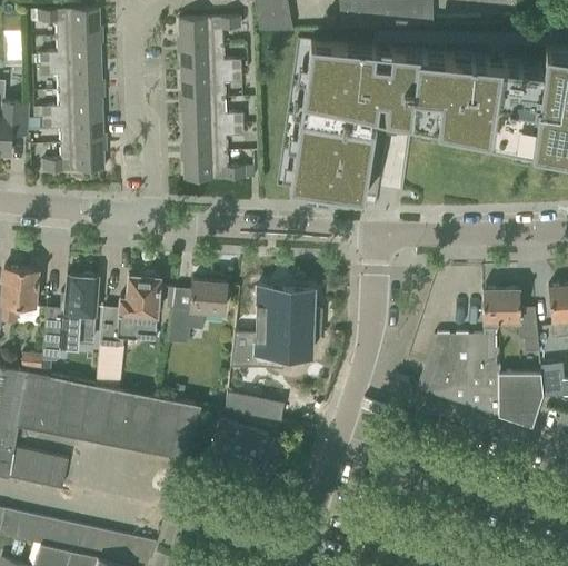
[(292,29),(287,0),(253,0),(260,30),(292,29)]
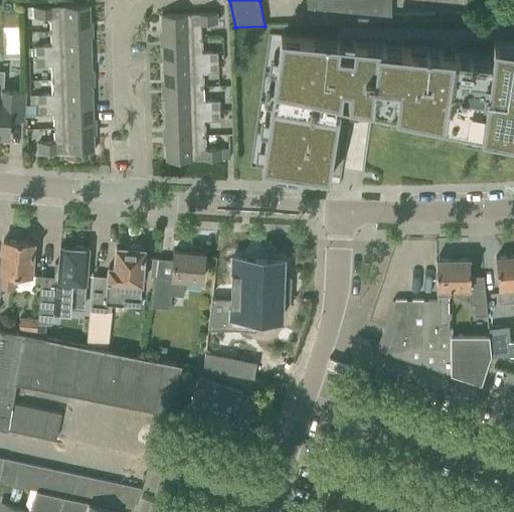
[(323,0),(307,0),(308,10),(308,24),(324,24),(324,23),(323,0)]
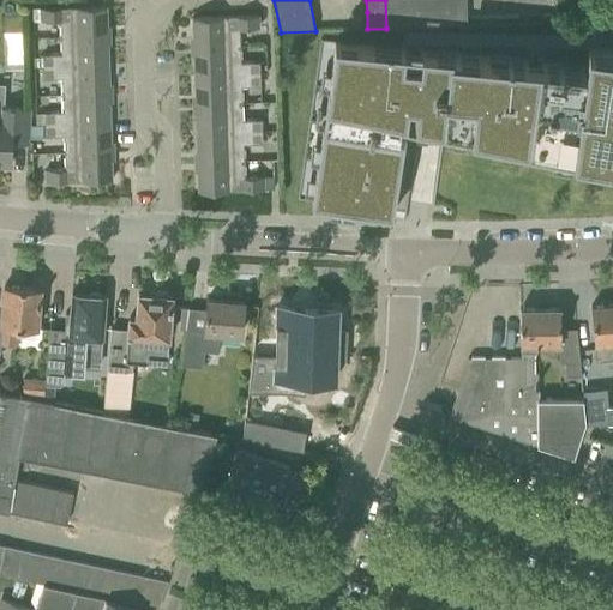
[(108,38),(107,8),(41,11),(42,24),(61,23),(61,40),(108,38)]
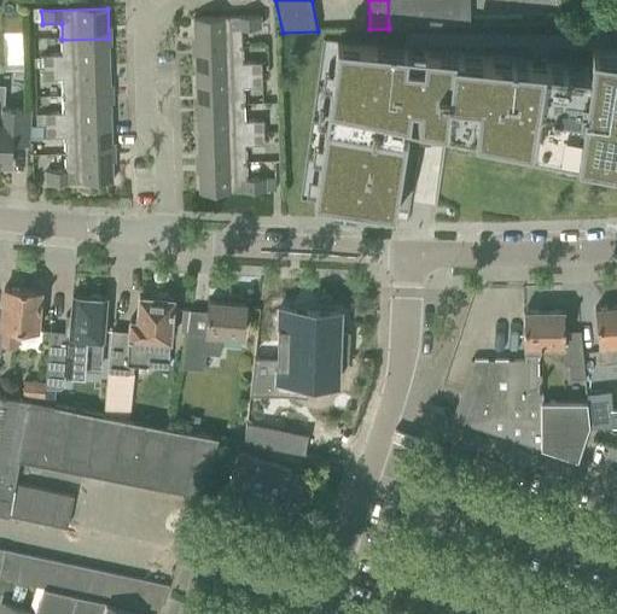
[(354,29),(367,29),(366,16),(354,17),(354,29)]
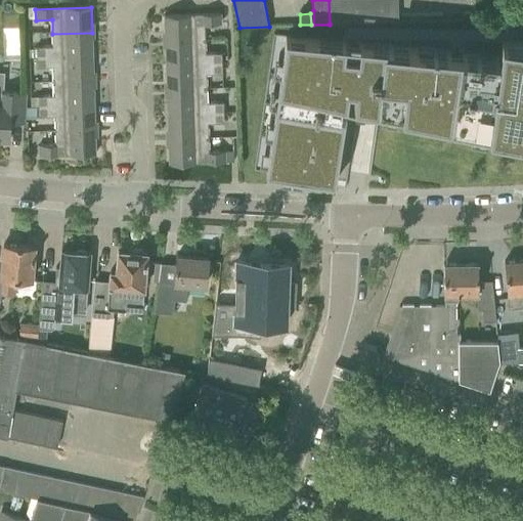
[(165,17),(166,42),(206,41),(205,27),(221,27),(221,15),(165,17)]
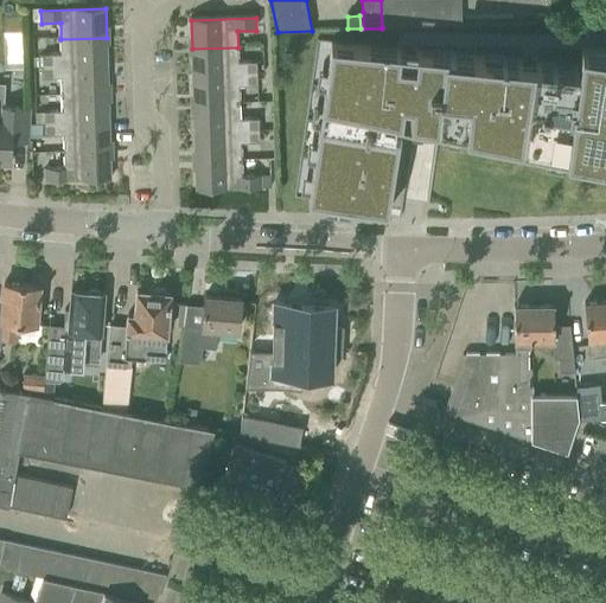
[(605,31),(574,31),(574,39),(479,38),(400,36),(397,50),(332,43),(318,42),(295,199),(401,215),(412,142),(425,143),(435,146),(438,146),(568,165),(576,166),(605,170),(605,31)]
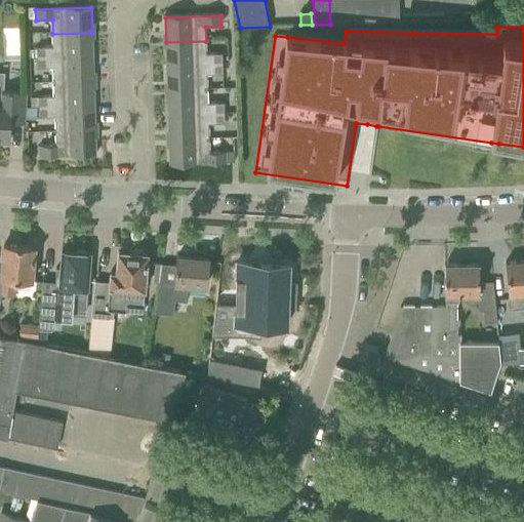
[(92,57),(92,33),(52,34),(52,48),(37,49),(37,59),(92,57)]
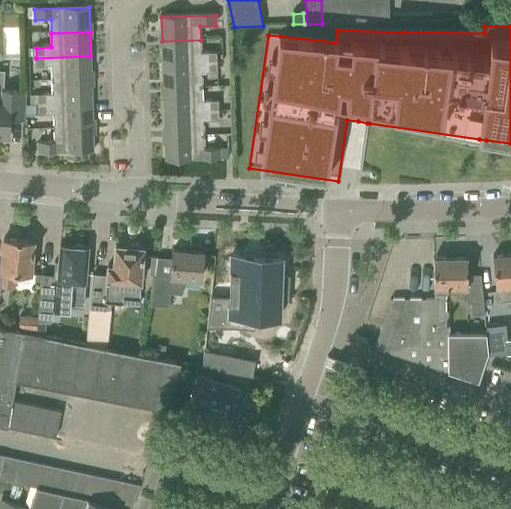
[(201,54),(201,46),(201,40),(162,41),(163,65),(217,64),(217,53),(201,54)]
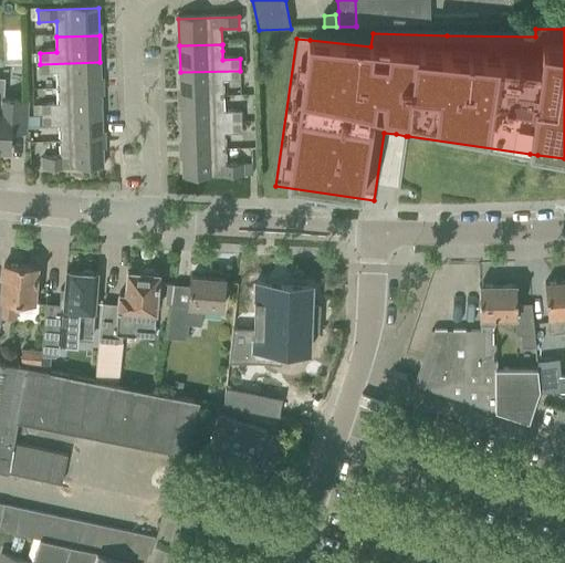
[(101,89),(100,62),(40,64),(40,75),(58,74),(59,90),(101,89)]
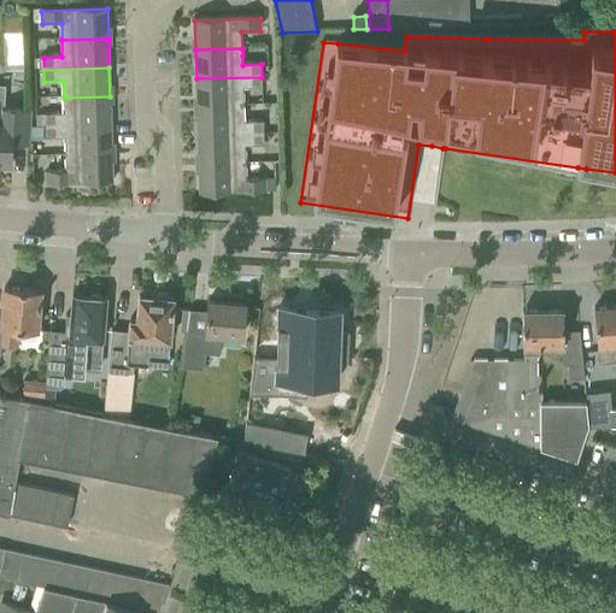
[(263,89),(262,77),(197,78),(198,108),(244,106),(244,89),(263,89)]
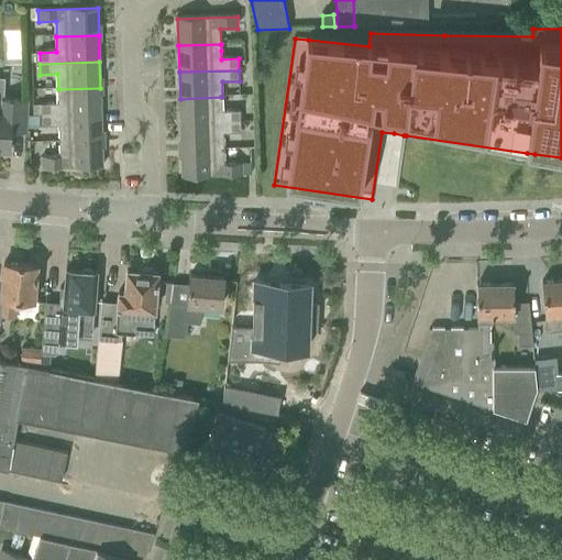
[(101,114),(100,88),(58,89),(58,105),(41,106),(42,117),(101,114)]
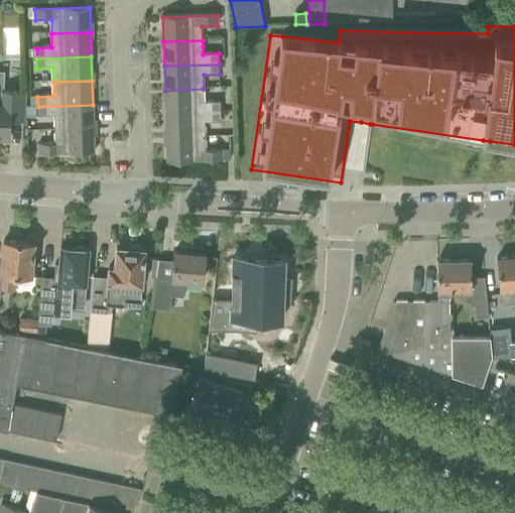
[(205,103),(204,89),(165,91),(165,114),(221,113),(221,103),(205,103)]
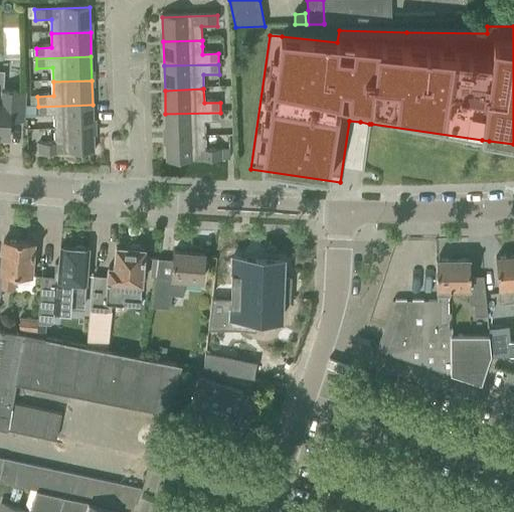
[(24,122),(25,102),(25,94),(3,93),(2,104),(0,103),(0,141),(9,141),(10,122),(24,122)]
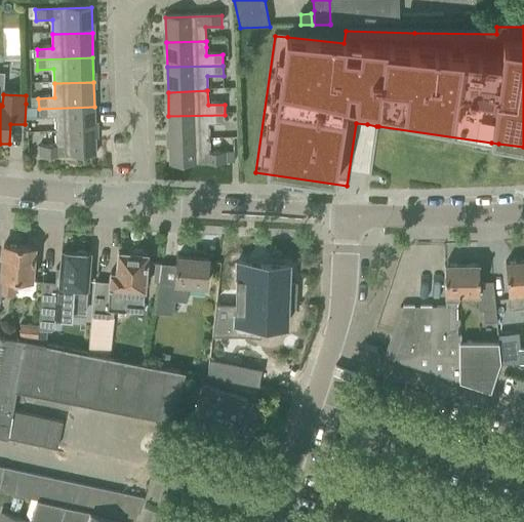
[(95,131),(94,107),(39,109),(39,119),(55,118),(55,132),(95,131)]
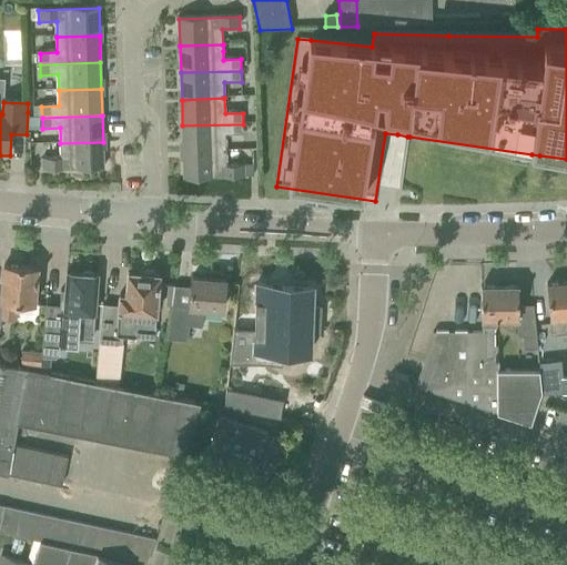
[(225,135),(243,135),(243,124),(182,125),(183,153),(226,151),(226,141),(225,135)]
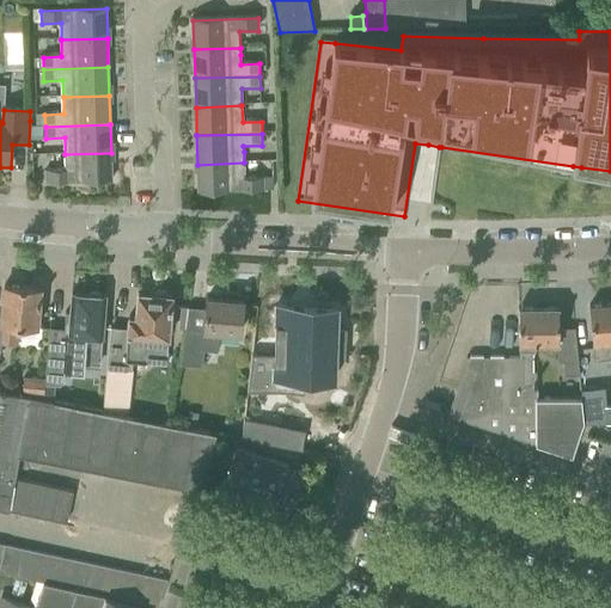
[(112,183),(111,153),(65,154),(66,171),(47,172),(47,185),(112,183)]
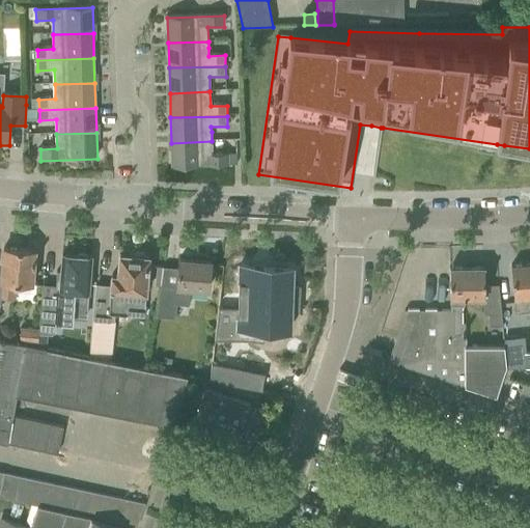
[(212,157),(212,141),(171,143),(172,169),(229,167),(228,156),(212,157)]
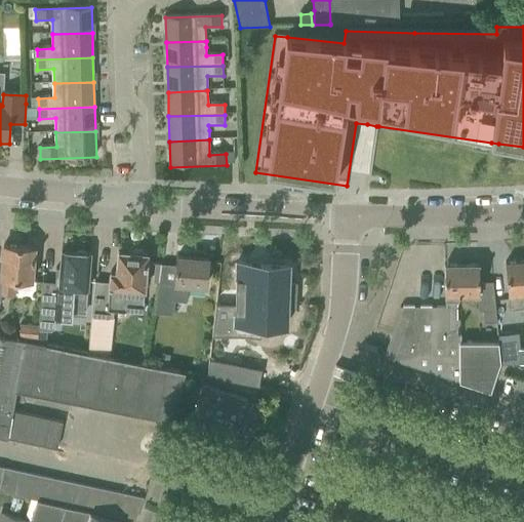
[(33,283),(34,270),(35,249),(4,247),(2,275),(0,274),(0,307),(2,296),(15,297),(16,282),(33,283)]
